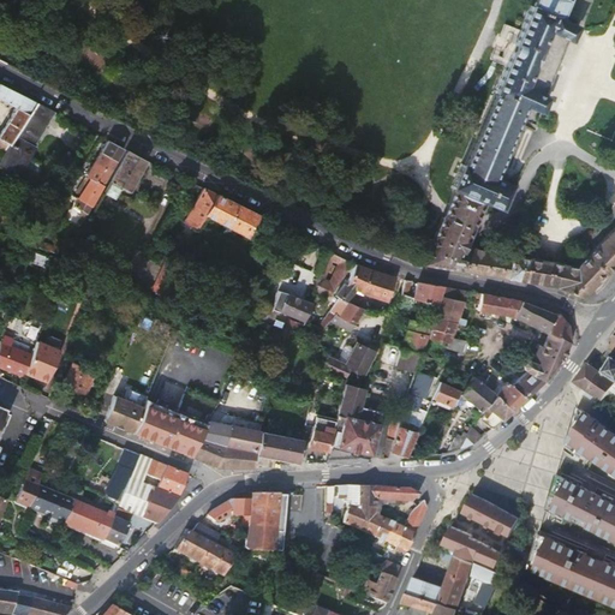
[(455,210),(477,220),(484,203),(497,209),(503,208),(512,189),(503,186),(505,183),(505,178),(503,174),(500,172),(526,107),(542,114),(548,99),(544,97),(550,81),(567,41),(572,42),(579,27),(563,21),(571,0),(533,0),(531,7),(529,6),(517,35),(512,48),(493,93),(495,94),(488,109),(469,154),(465,165),(461,163),(451,190),(455,191),(448,208),(455,210)]
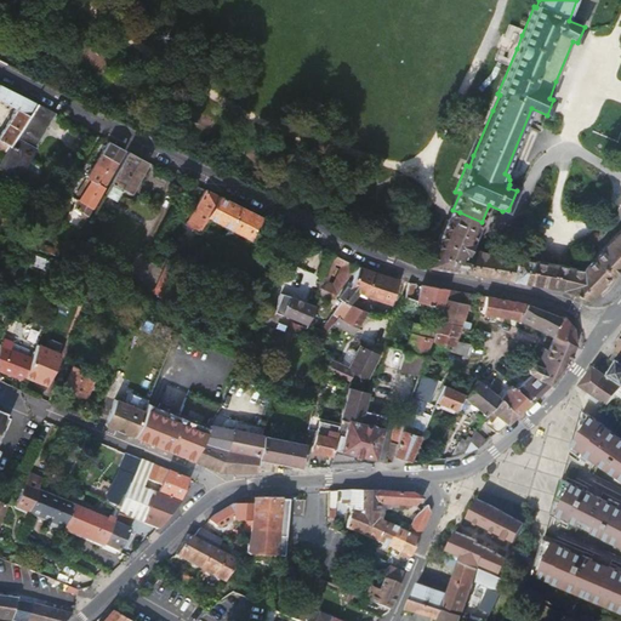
[(0,132),(0,142),(7,147),(34,103),(0,85),(0,121),(1,121),(0,120),(0,98),(15,107),(0,132)]
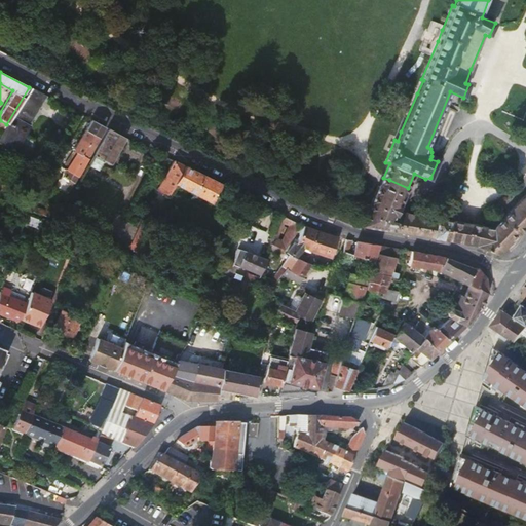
[(16,143),(22,133),(17,129),(21,123),(23,124),(34,105),(37,107),(43,95),(29,87),(6,124),(0,135),(0,143),(12,151),(16,144),(16,143)]
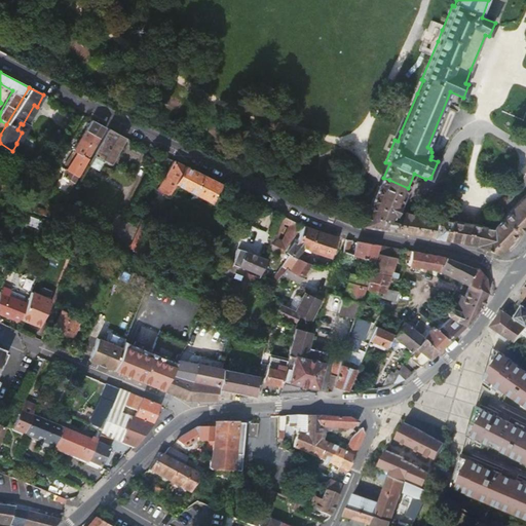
[(26,125),(37,107),(34,105),(23,124),(21,123),(17,129),(22,133),(26,135),(29,128),(26,125)]
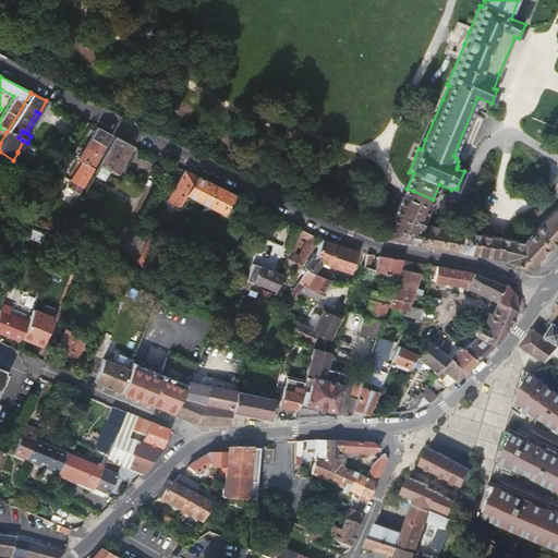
[(67,187),(79,194),(110,134),(96,126),(75,165),(77,166),(67,187)]
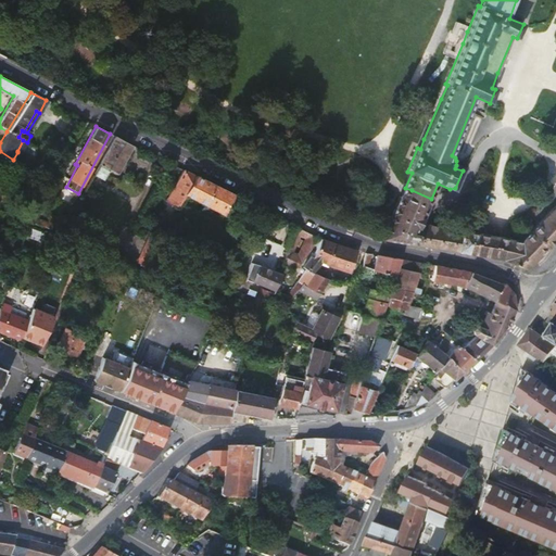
[(117,172),(131,144),(113,136),(99,162),(100,162),(95,172),(104,177),(110,167),(117,172)]
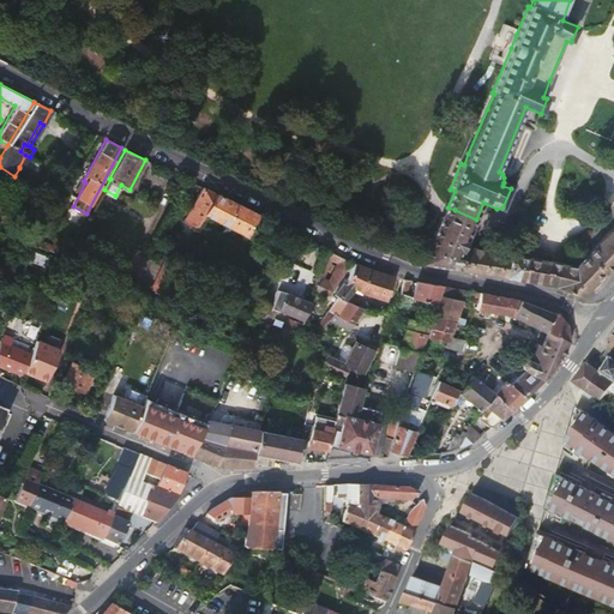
[(181,222),(194,229),(203,215),(215,194),(200,188),(181,222)]
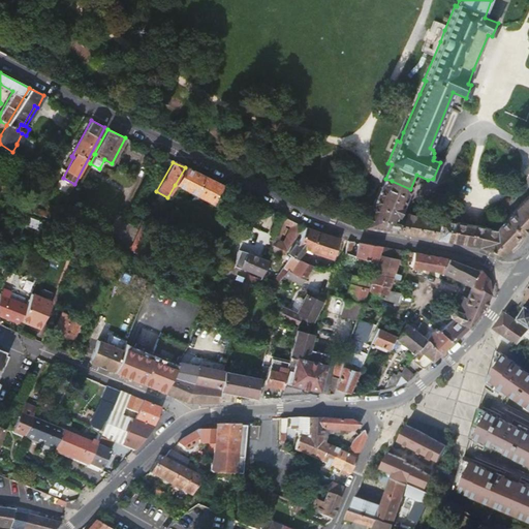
[(212,205),(221,185),(219,184),(185,167),(175,185),(212,205)]
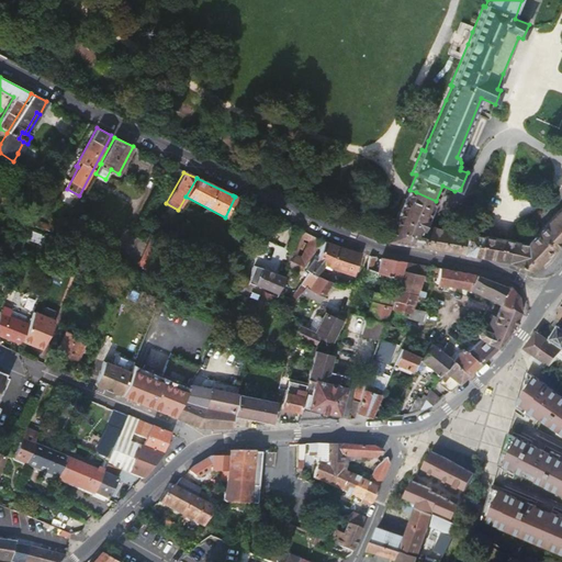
[(434,206),(436,201),(416,192),(409,190),(407,195),(405,200),(433,211),(434,206)]
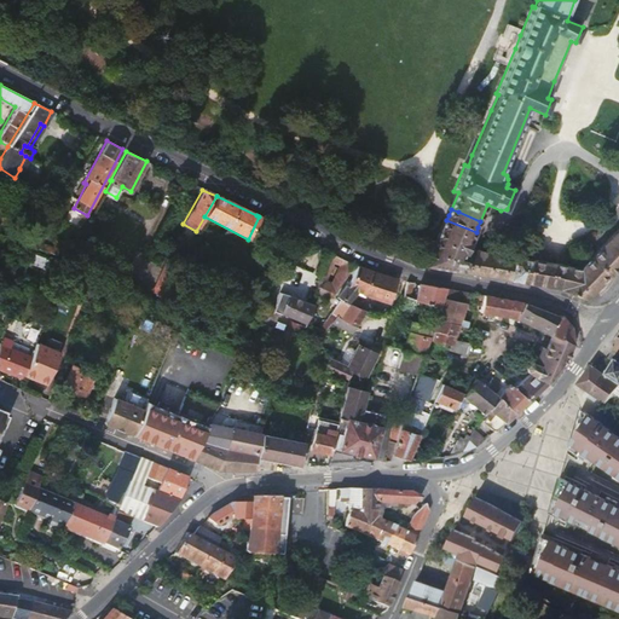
[(469,250),(476,232),(446,220),(445,220),(437,241),(427,264),(426,266),(490,278),(559,290),(580,302),(601,284),(618,268),(618,267),(618,230),(596,254),(580,270),(563,267),(515,258),(469,250)]
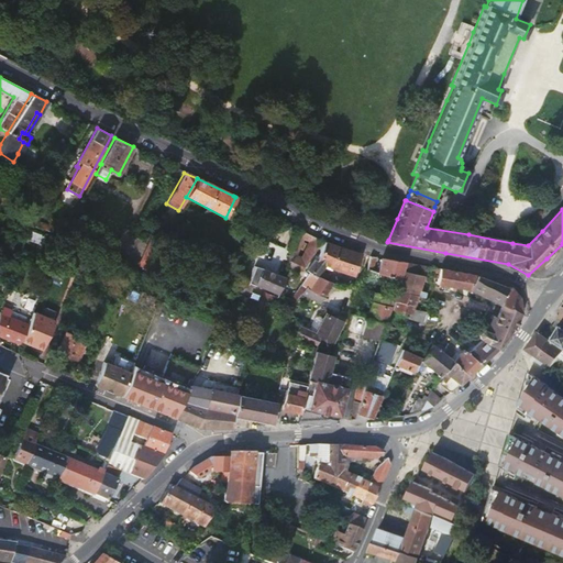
[(153,240),(163,245),(164,242),(163,241),(170,224),(163,220),(153,240)]
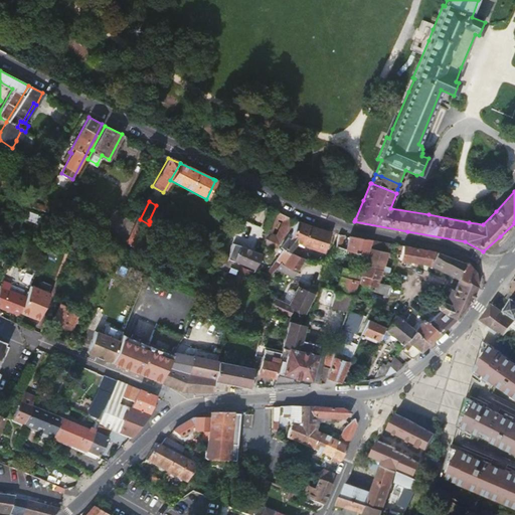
[(32,203),(32,204),(30,208),(49,213),(56,212),(57,210),(32,203)]
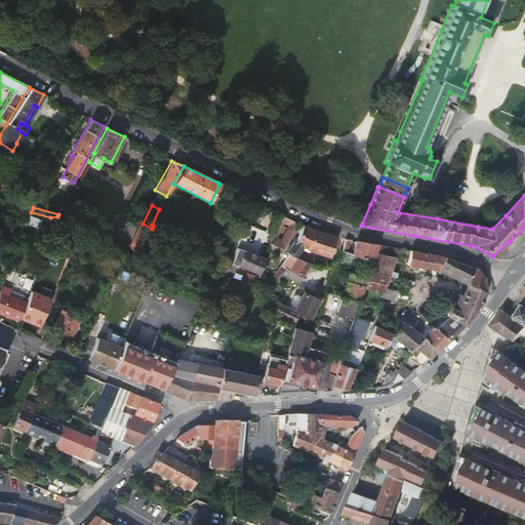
[(273,223),(270,233),(267,250),(279,254),(290,239),(297,224),(280,213),(279,212),(273,223)]
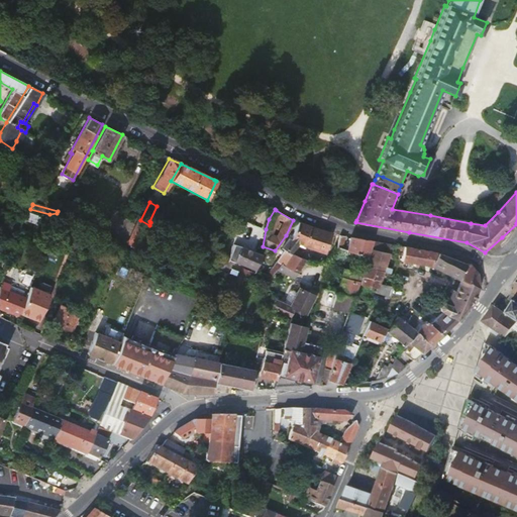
[(302,224),(297,222),(291,239),(289,238),(281,249),(289,254),(299,243),(300,243),(302,244),(309,226),(302,224)]
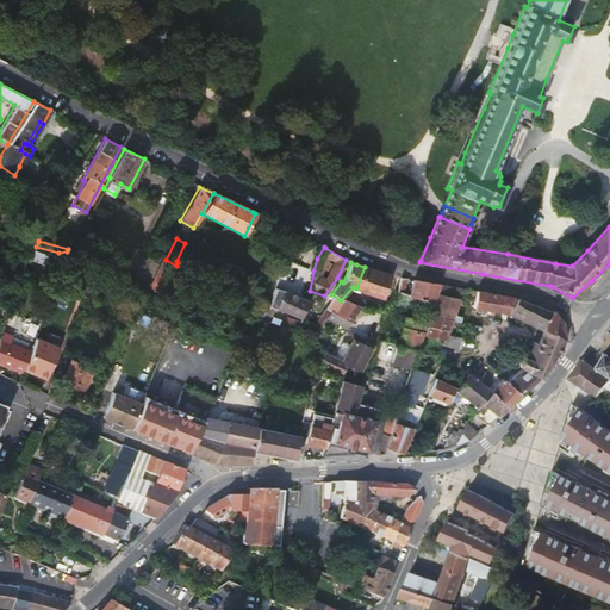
[(356,288),(384,300),(384,299),(391,277),(378,272),(367,268),(365,267),(356,288)]
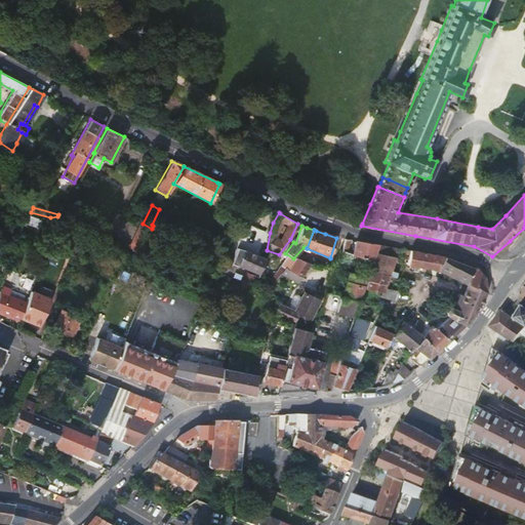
[(64,246),(66,247),(72,232),(70,231),(64,246)]
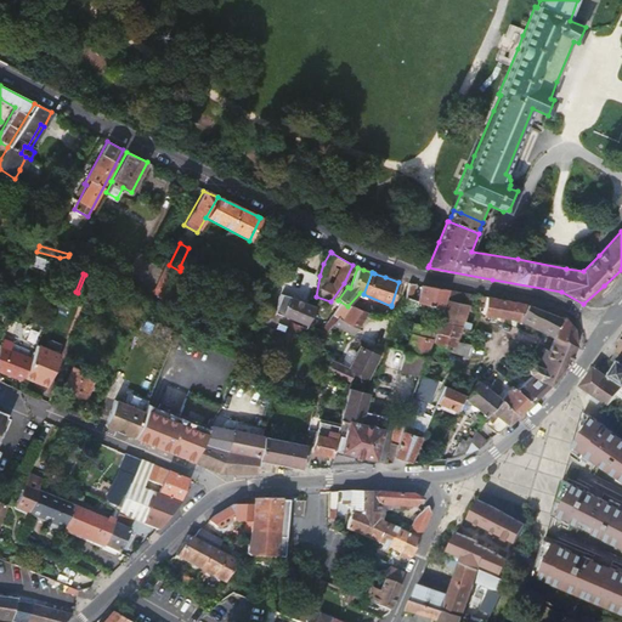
[(99,280),(85,275),(78,293),(91,298),(99,280)]
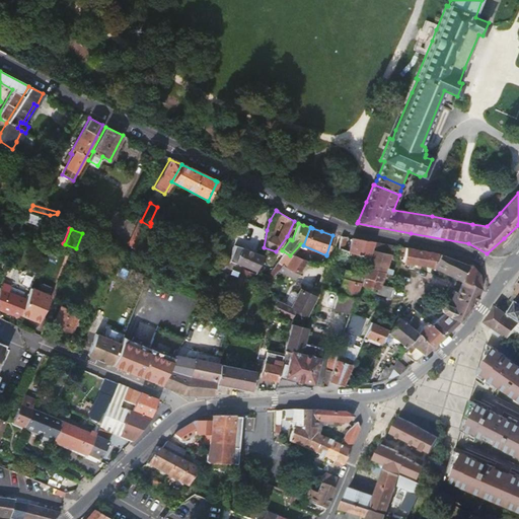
[(342,250),(346,237),(341,236),(338,249),(342,250)]
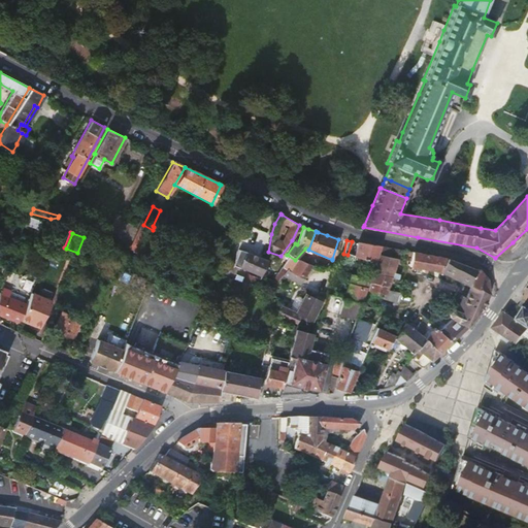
[(374,262),(380,246),(373,245),(360,242),(358,242),(354,256),(374,262)]
